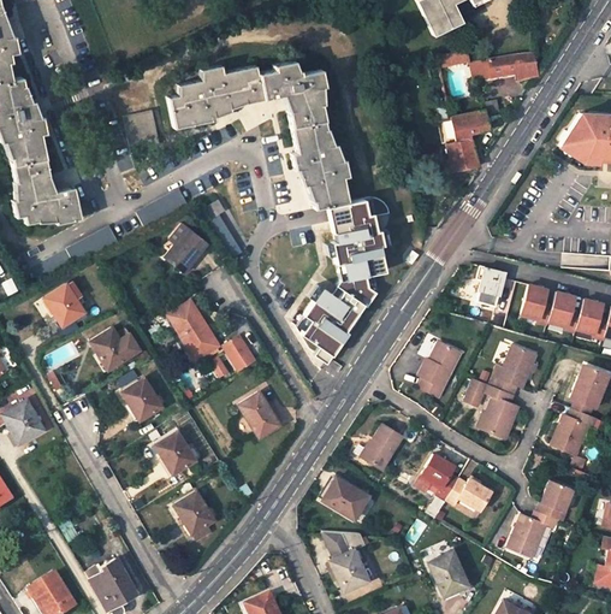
[(0,0),(0,125),(39,108),(36,100),(33,101),(28,86),(27,87),(25,77),(15,80),(11,64),(15,63),(13,54),(21,53),(17,36),(15,36),(5,9),(1,0),(0,0)]
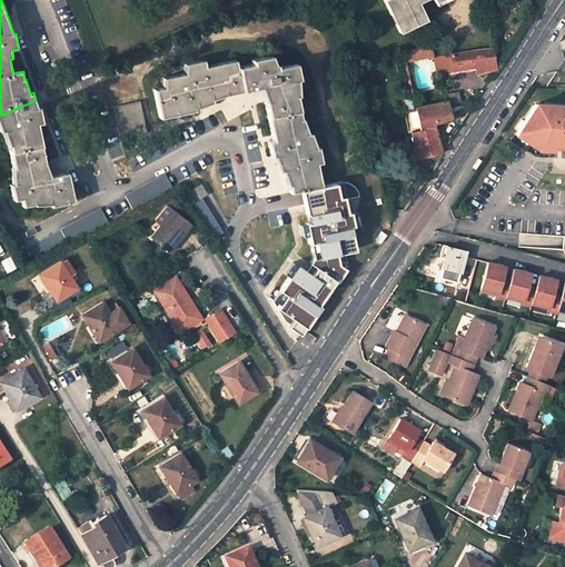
[(387,0),(403,33),(429,21),(422,5),(429,0),(436,0),(438,3),(445,0),(387,0)]
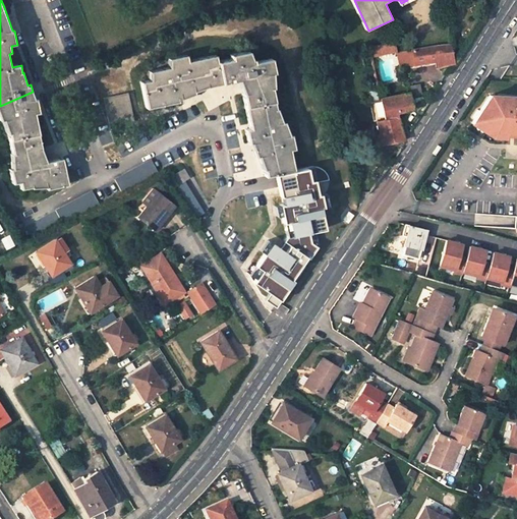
[(372,58),(400,52),(398,42),(370,47),(372,58)]
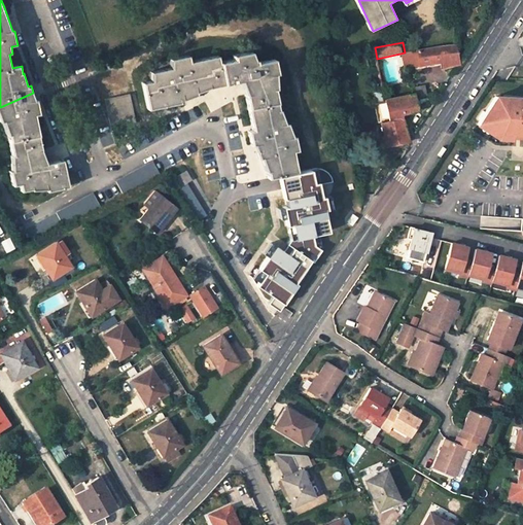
[(422,66),(445,63),(445,69),(461,65),(462,64),(458,46),(443,47),(443,46),(419,50),(422,66)]
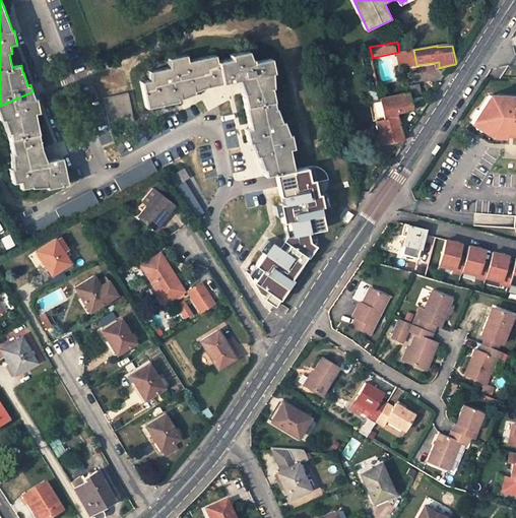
[(152,80),(143,82),(149,109),(184,101),(184,100),(197,93),(197,92),(209,87),(241,80),(246,93),(252,129),(248,130),(251,144),(253,143),(258,156),(260,156),(265,171),(267,170),(268,177),(278,175),(298,171),(292,149),(297,148),(294,134),(292,135),(286,122),(284,122),(279,109),(278,109),(273,87),(275,87),(274,73),(276,72),(273,58),(257,62),(256,59),(254,59),(251,51),(233,55),(234,59),(219,62),(218,55),(190,61),(189,55),(171,59),(172,67),(151,72),(152,80)]
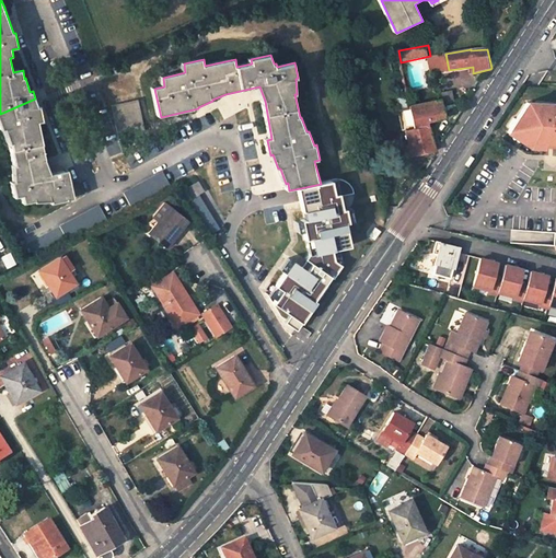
[(35,99),(0,114),(0,123),(2,130),(4,129),(10,143),(12,143),(13,151),(16,165),(14,166),(16,183),(13,183),(16,198),(24,196),(25,204),(37,201),(36,202),(54,201),(54,204),(76,199),(70,171),(53,174),(47,160),(39,123),(44,120),(41,106),(38,106),(35,99)]
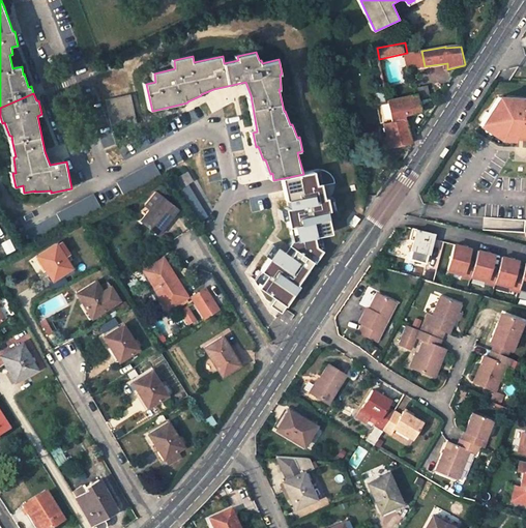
[(379,150),(414,143),(407,112),(424,108),(420,95),(390,101),(390,103),(379,105),(383,124),(395,122),(386,124),(389,138),(377,141),(379,150)]
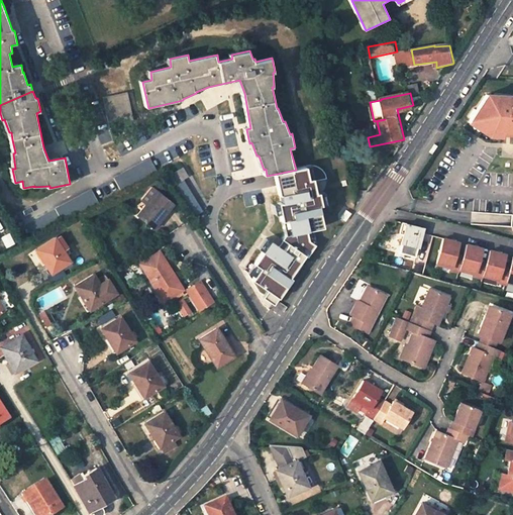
[(129,94),(107,99),(113,127),(135,122),(129,94)]
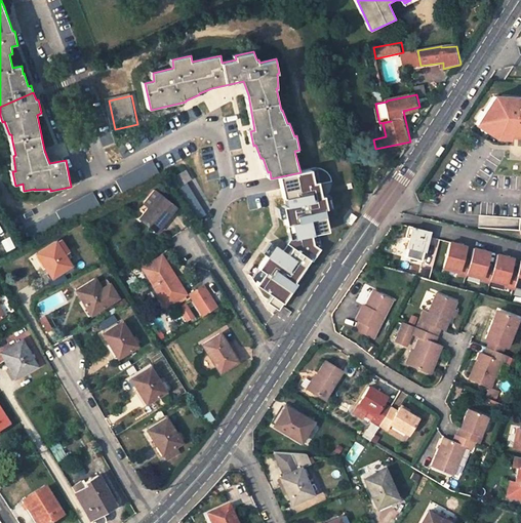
[(520,97),(497,96),(482,120),(502,132),(520,132),(520,97)]
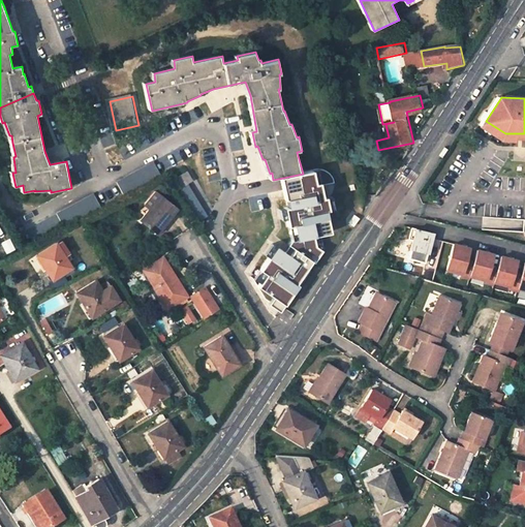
[(524,133),(505,133),(486,121),(483,126),(504,138),(524,140),(524,133)]
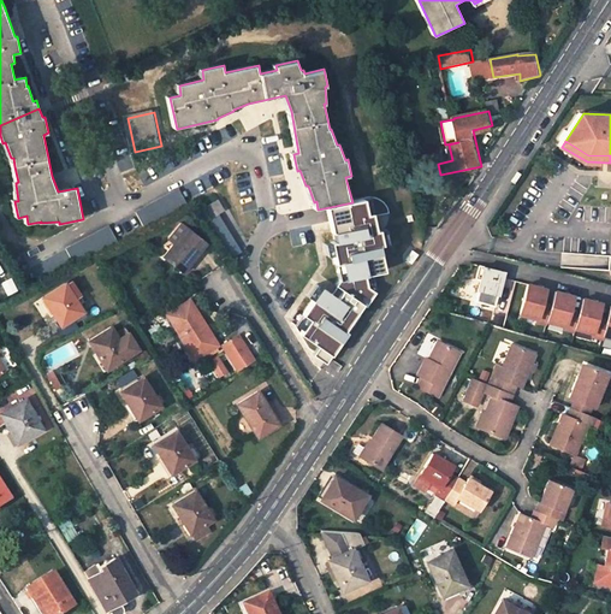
[(140,213),(148,230),(191,207),(183,192),(140,213)]
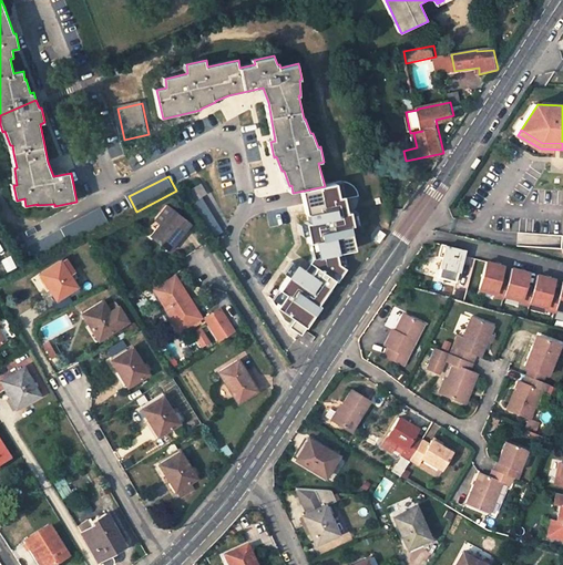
[(309,271),(299,265),(282,290),(288,295),(279,308),(297,319),(292,327),(304,336),(324,307),(321,305),(338,280),(340,283),(349,269),(343,265),(340,253),(357,249),(352,226),(355,226),(352,212),(349,212),(346,196),(348,196),(345,182),(325,186),(304,191),(309,214),(310,214),(313,223),(308,224),(313,243),(316,258),(313,264),(314,265),(309,271)]
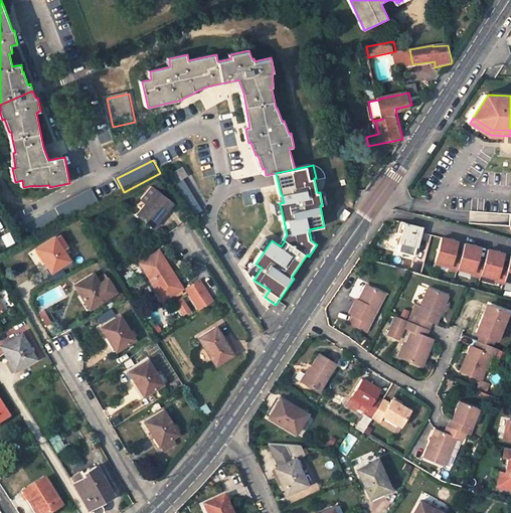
[(177,185),(190,177),(185,167),(172,175),(177,185)]
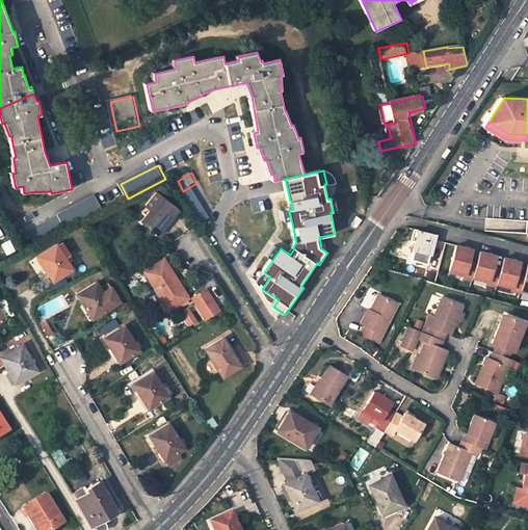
[(159,194),(150,207),(155,211),(165,199),(159,194)]
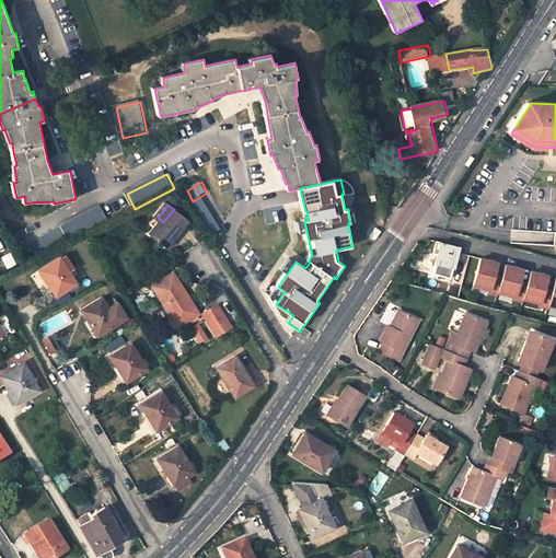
[(71,242),(111,221),(103,206),(64,228),(71,242)]
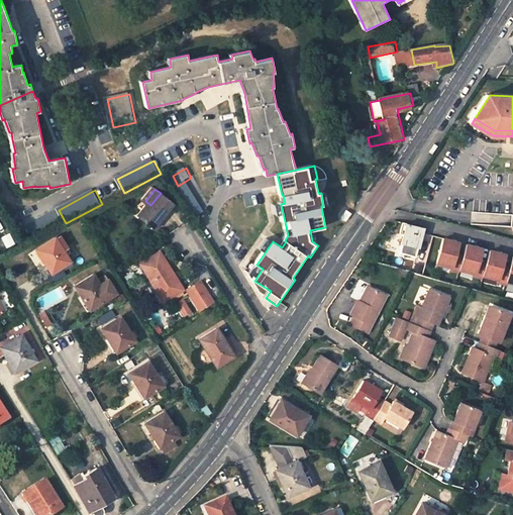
[(150,205),(141,216),(158,229),(177,206),(161,193),(150,205)]
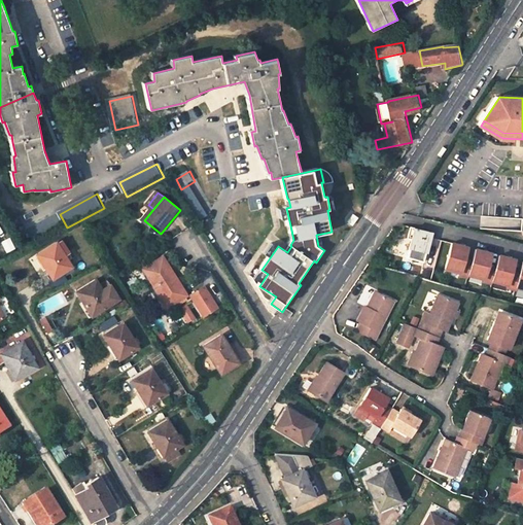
[(85,235),(80,226),(74,231),(78,238),(79,239),(85,235)]
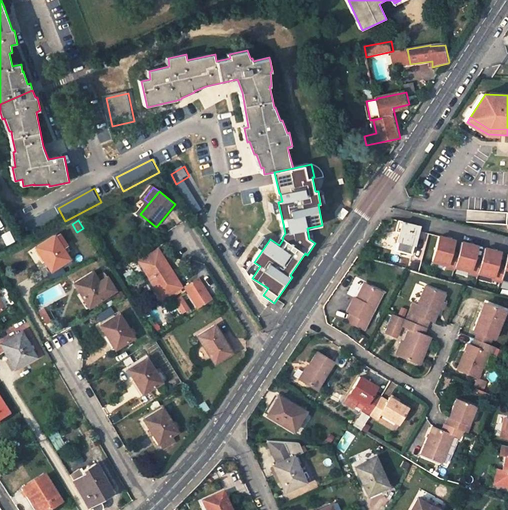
[(415,256),(422,227),(406,223),(402,222),(399,232),(403,233),(399,252),(411,255),(408,269),(420,273),(424,258),(415,256)]
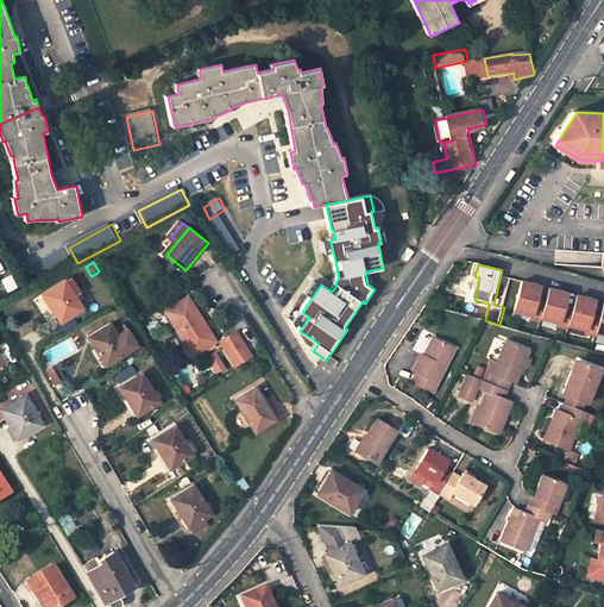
[(86,267),(80,269),(86,277),(90,275),(86,267)]
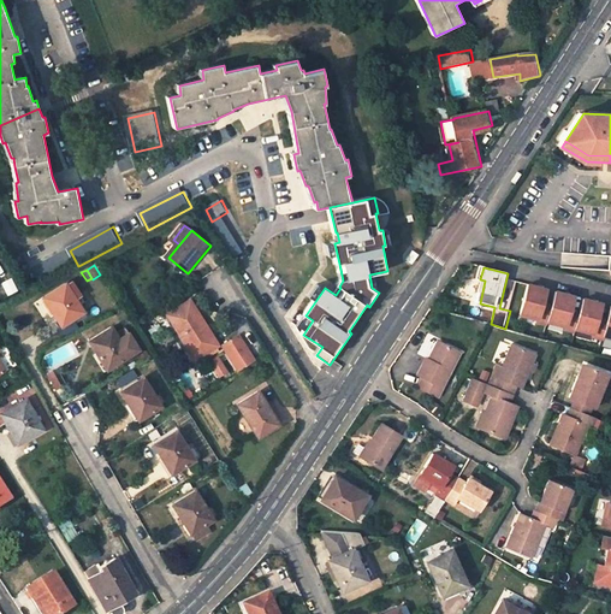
[(70,285),(48,299),(66,328),(88,313),(84,307),(88,305),(76,284),(71,287),(70,285)]
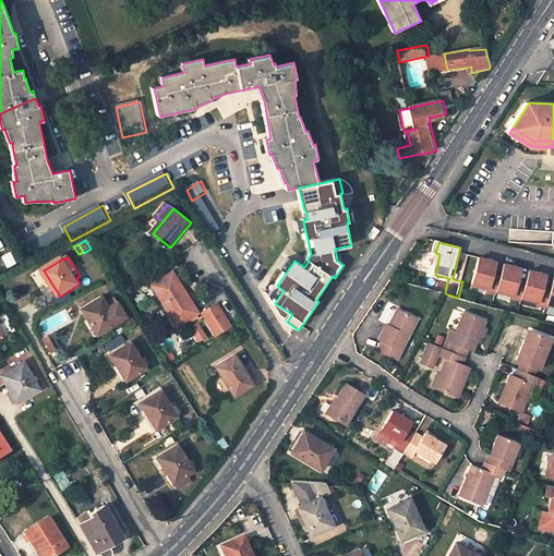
[(505,279),(496,277),(500,264),(483,260),(477,287),(493,291),(492,293),(501,295),(502,293),(505,279)]
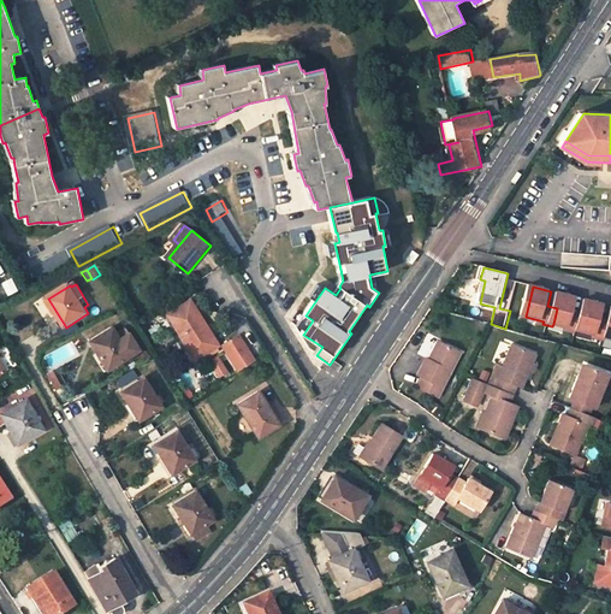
[(581,331),(585,314),(575,312),(579,297),(561,293),(557,308),(553,324),(571,328),(570,331),(581,334),(581,331)]
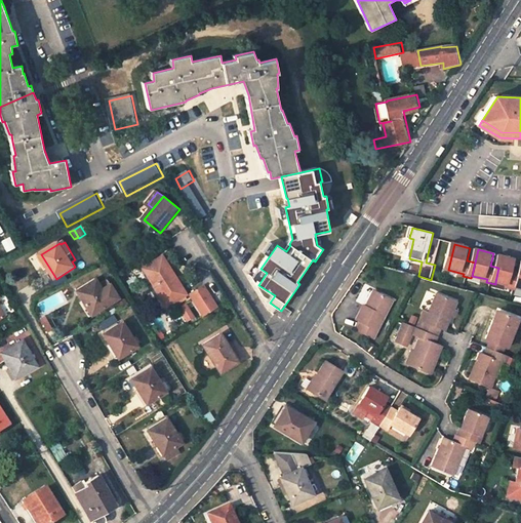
[(519,287),(520,283),(520,273),(514,272),(517,259),(502,255),(498,268),(495,282),(511,285),(510,288),(519,290),(519,287)]
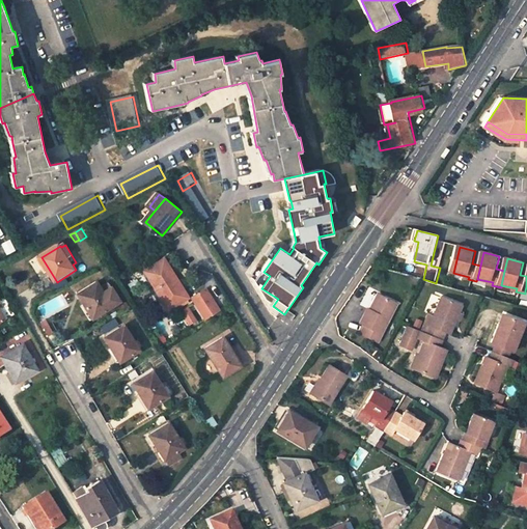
[(168,261),(148,274),(172,311),(192,299),(168,261)]
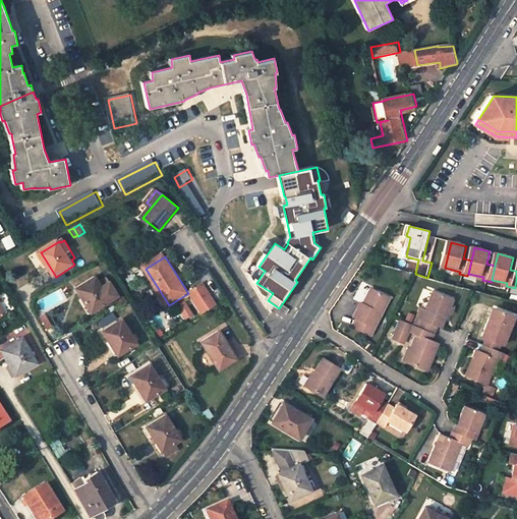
[(99,278),(79,290),(94,312),(121,296),(110,279),(102,284),(99,278)]
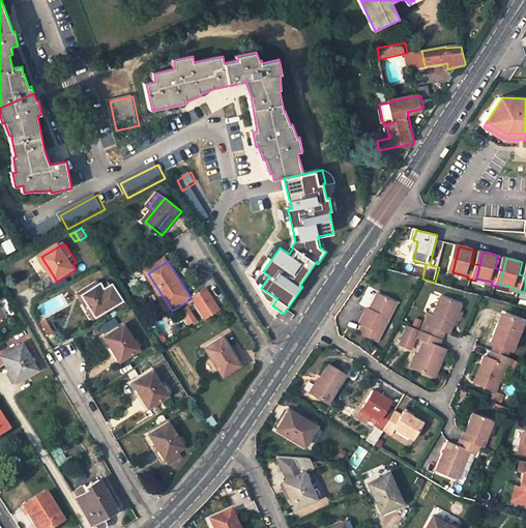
[(223,312),(208,290),(195,298),(208,320),(223,312)]
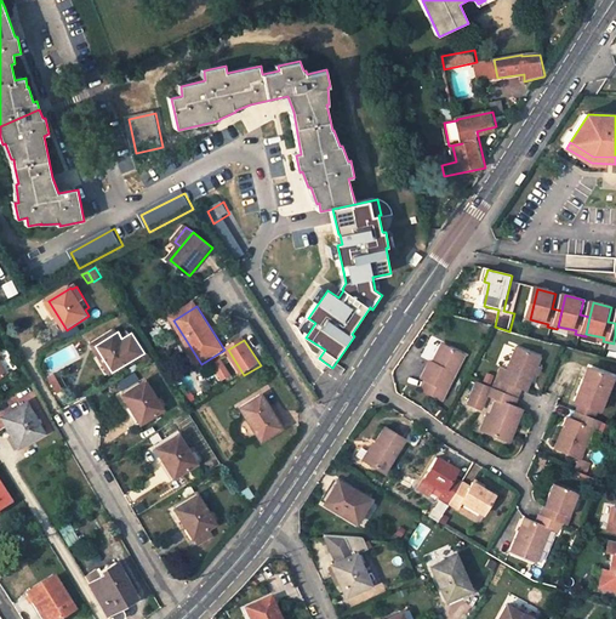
[(448,342),(437,362),(440,364),(450,345),(448,342)]
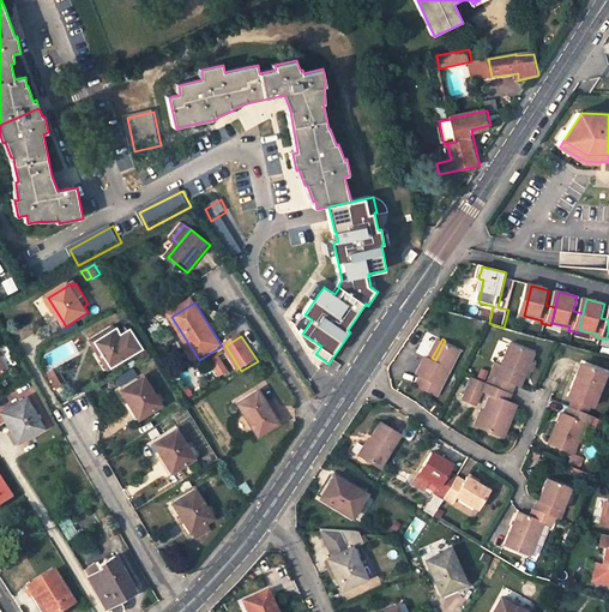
[(426,375),(421,384),(440,394),(463,349),(445,341),(435,360),(432,358),(429,357),(421,373),(426,375)]
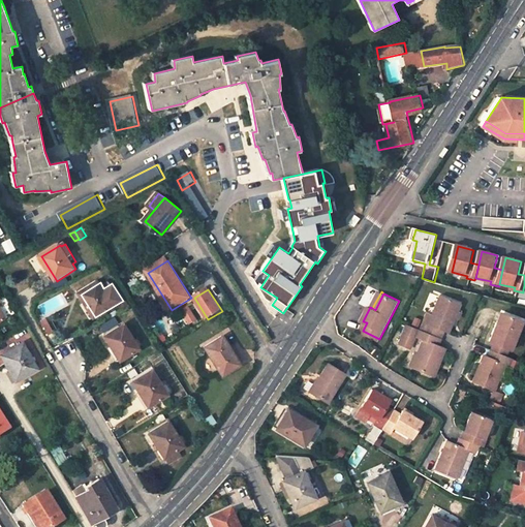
[(465,305),(444,296),(432,324),(426,322),(423,330),(444,339),(448,332),(453,334),(465,305)]
